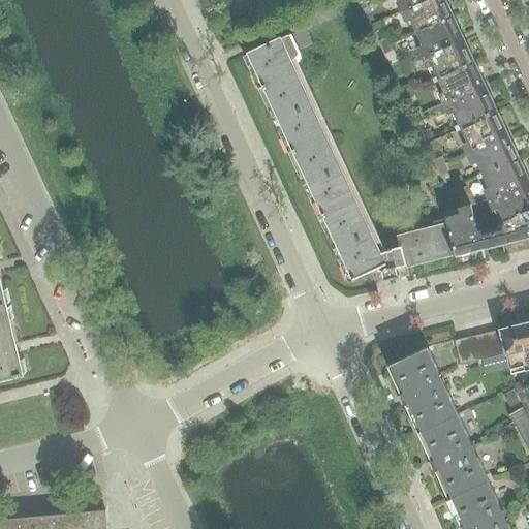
[(411,19),(417,32),(454,16),(446,0),(402,0),(397,2),(406,21),(411,19)]
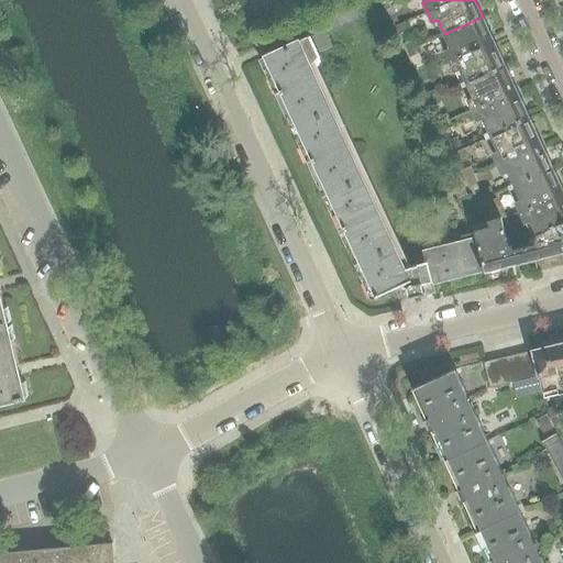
[(398,22),(389,3),(382,7),(390,25),(398,22)]
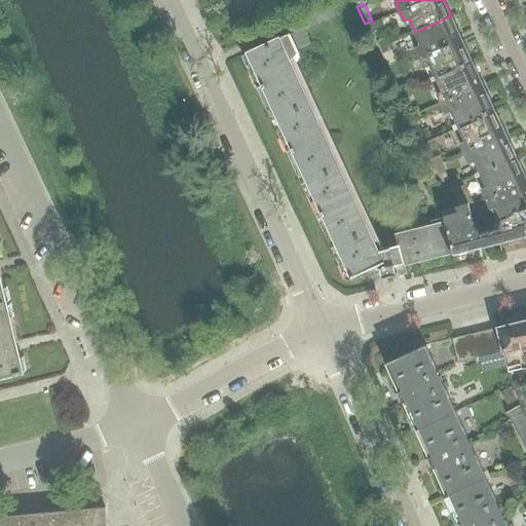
[(451,15),(415,32),(421,45),(416,47),(424,66),(430,63),(436,76),(472,60),(451,15)]
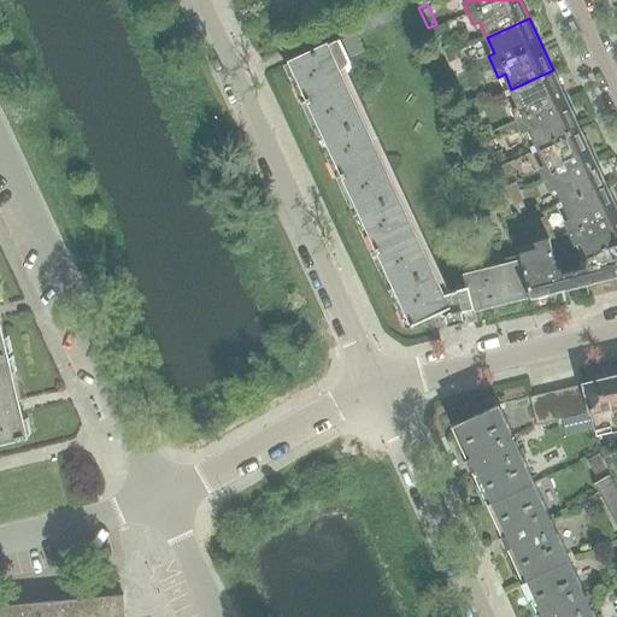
[(447,34),(442,25),(433,30),(438,39),(447,34)]
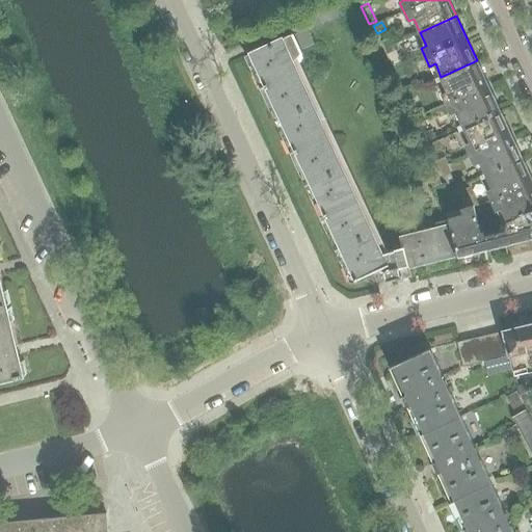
[(313,45),(306,29),(296,33),(302,49),(313,45)]
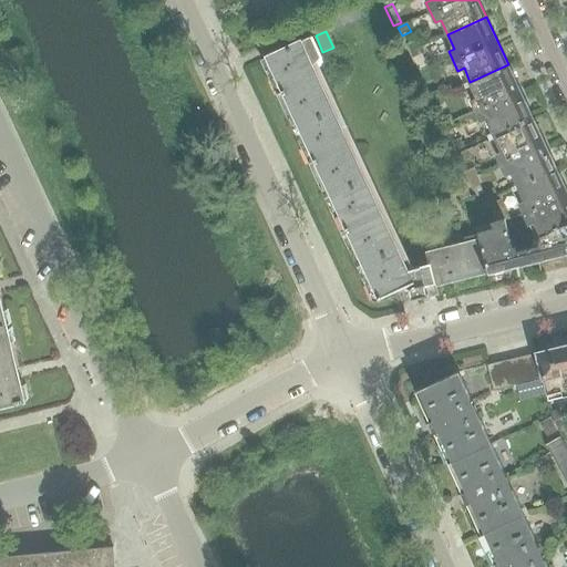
[(488,271),(481,237),(426,250),(430,261),(414,265),(319,61),(323,54),(315,34),(261,60),(372,299),(408,284),(408,288),(430,282),(430,286),(488,271)]
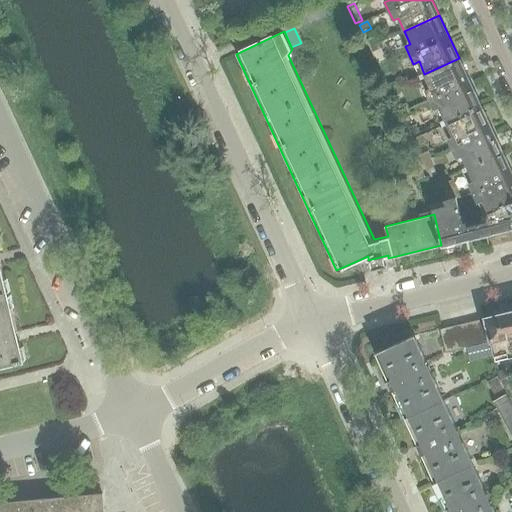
[(366,42),(369,48),(377,44),(374,38),(366,42)]
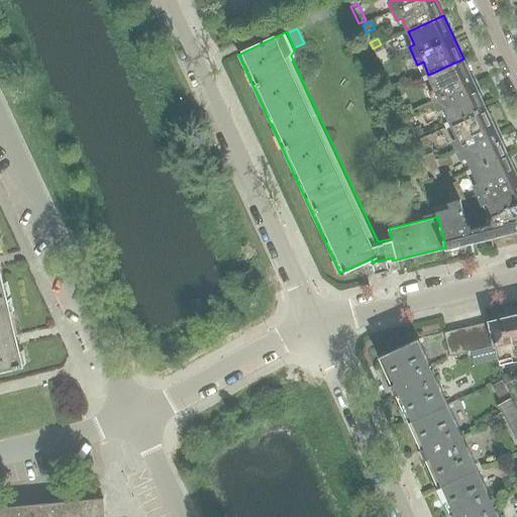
[(381,44),(373,48),(376,55),(383,50),(381,44)]
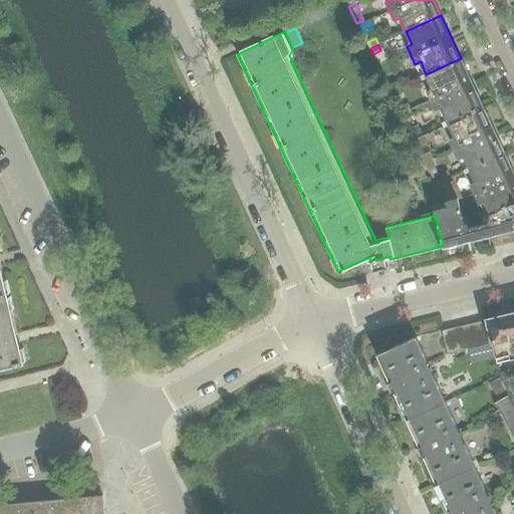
[(461,58),(426,74),(432,87),(427,89),(436,109),(442,106),(447,120),(482,104),(461,58)]
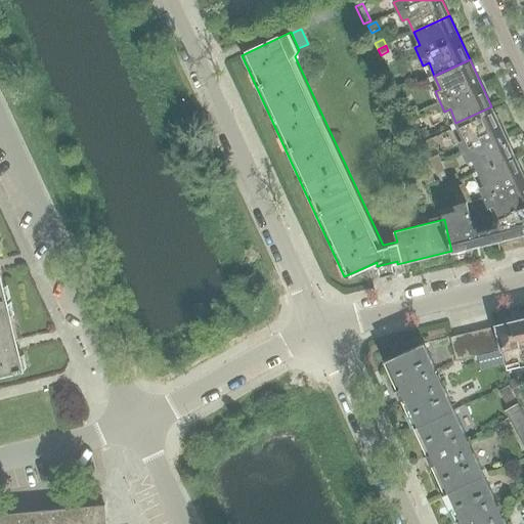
[(386,66),(389,72),(397,69),(394,61),(386,66)]
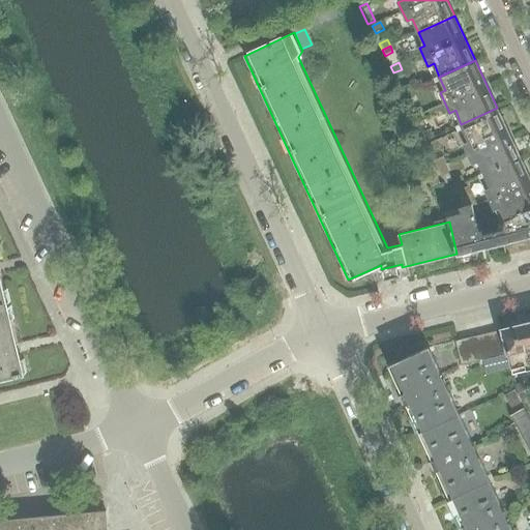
[(402,69),(393,72),(396,80),(405,76),(402,69)]
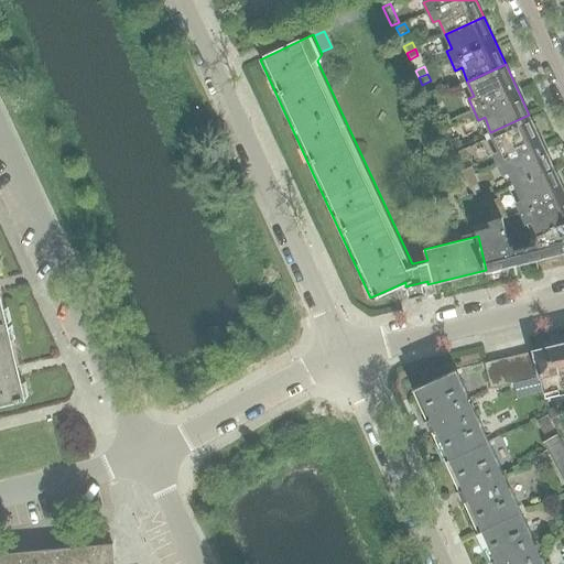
[(430,101),(438,98),(435,91),(426,95),(430,101)]
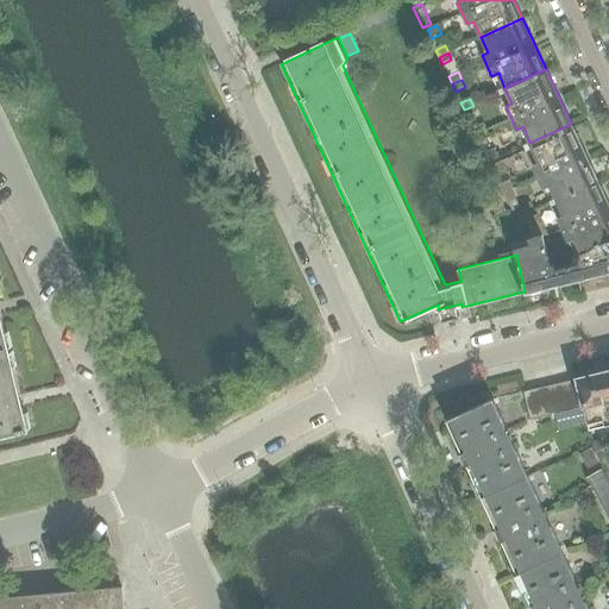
[(473,106),(464,110),(468,117),(476,112),(473,106)]
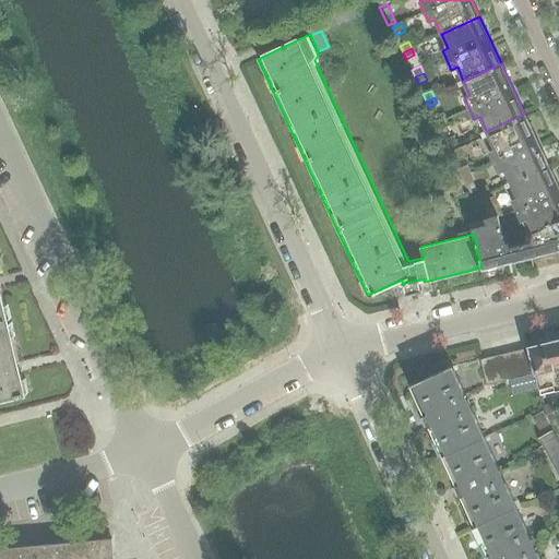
[(431,111),(436,121),(443,118),(439,108),(431,111)]
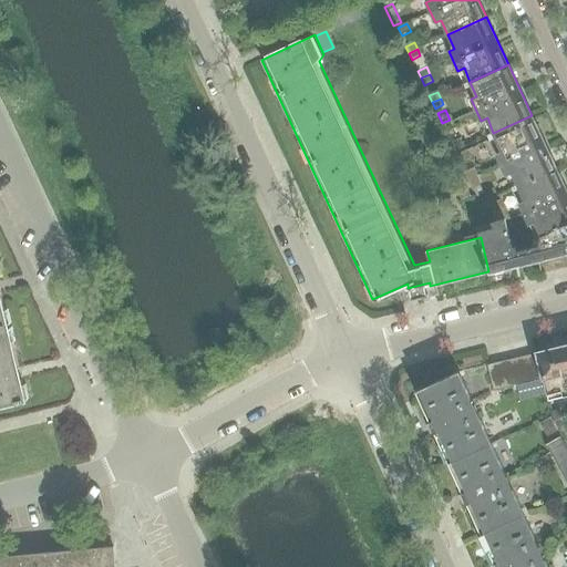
[(512,173),(518,187),(557,169),(532,115),(493,133),(502,151),(496,153),(506,175),(512,173)]
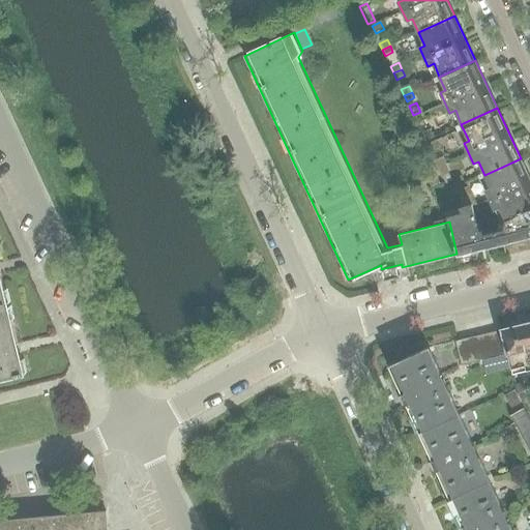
[(425,121),(420,112),(413,115),(417,125),(425,121)]
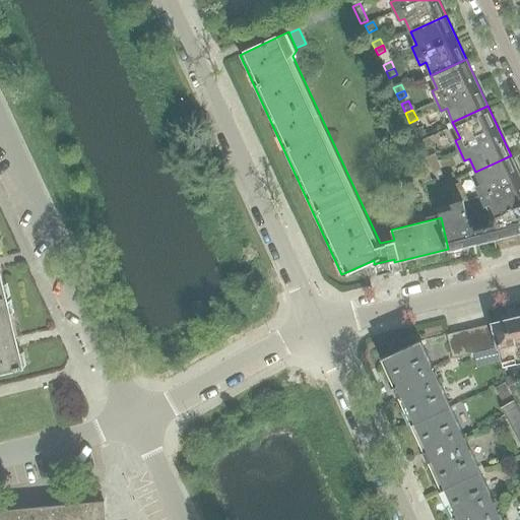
[(426,136),(423,128),(414,132),(417,139),(426,136)]
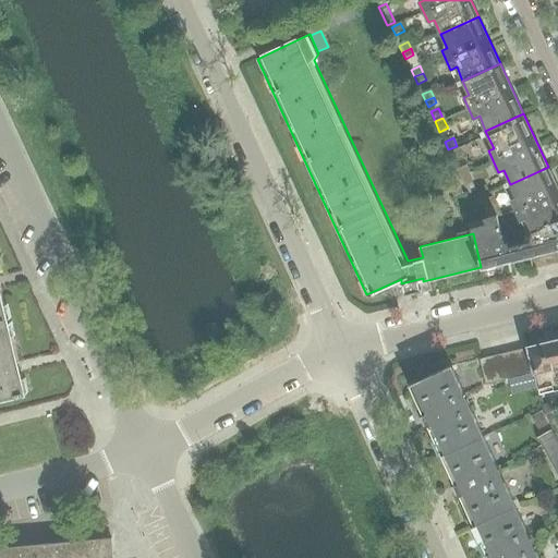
[(461,156),(458,149),(449,153),(452,160),(461,156)]
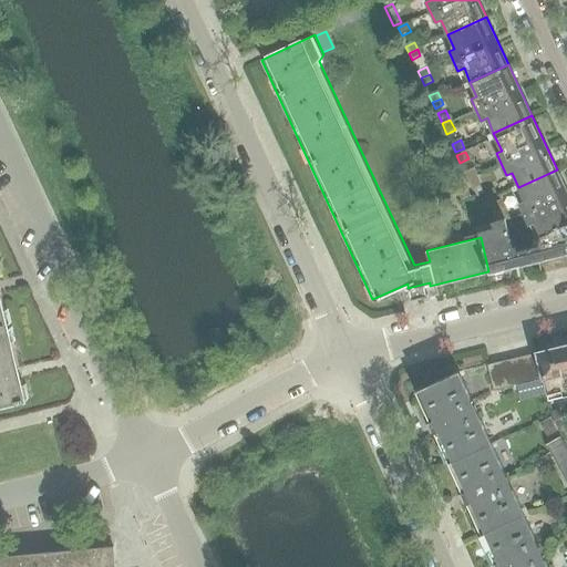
[(534,222),(540,235),(566,223),(566,192),(557,169),(518,187),(525,202),(519,204),(528,224),(534,222)]
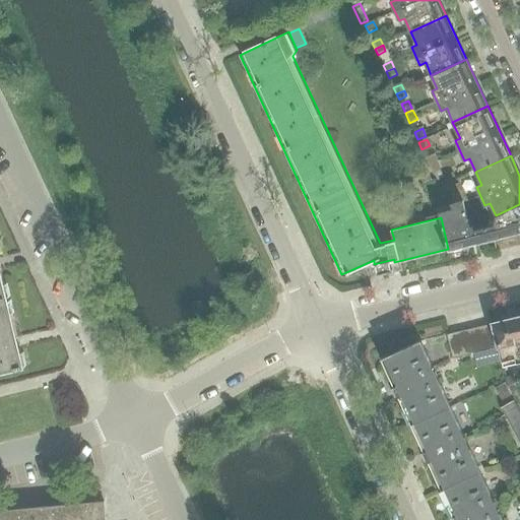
[(428,161),(432,172),(440,169),(436,158),(428,161)]
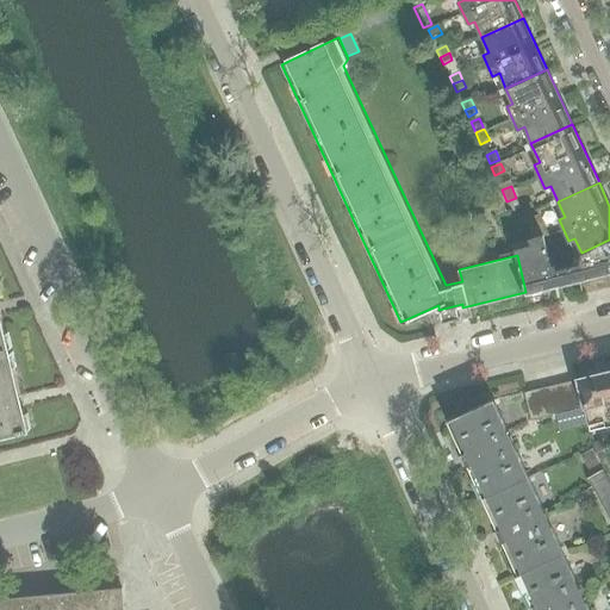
[(516,198),(506,201),(511,213),(521,210),(516,198)]
